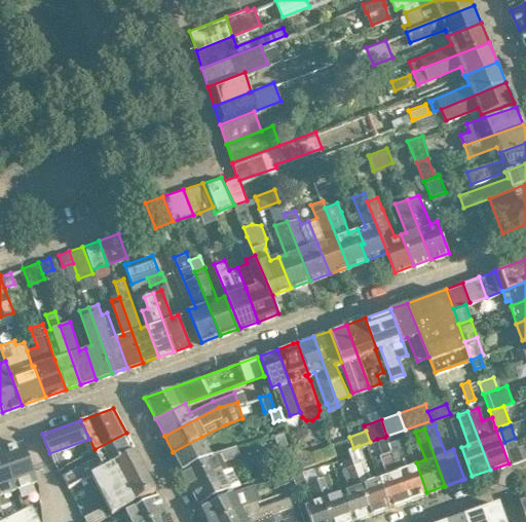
[(277,447),(287,444),(283,432),(273,435),(277,447)]
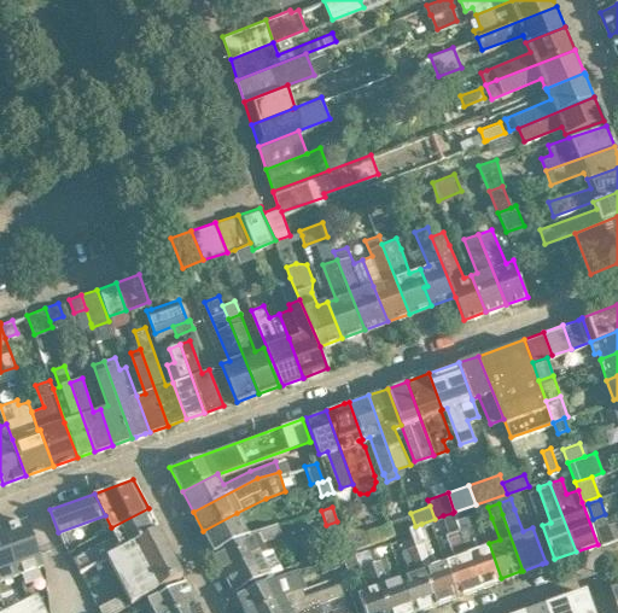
[(108,556),(158,529),(149,508),(111,527),(116,536),(74,558),(80,571),(108,556)]
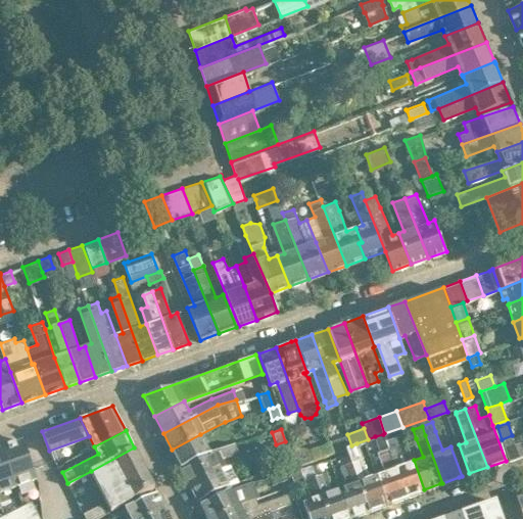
[(200,434),(172,450),(180,466),(209,451),(200,434)]
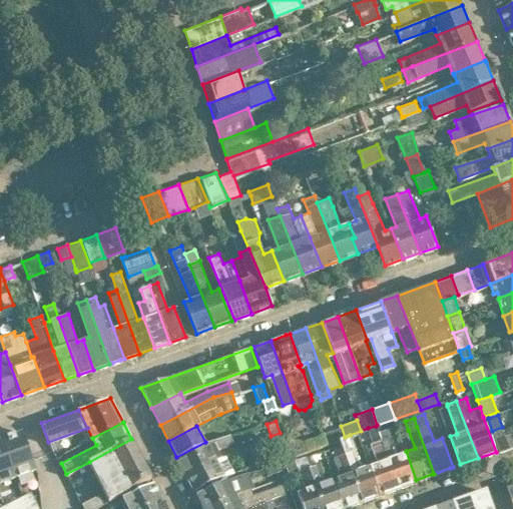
[(327,443),(340,438),(345,437),(341,426),(323,432),(327,443)]
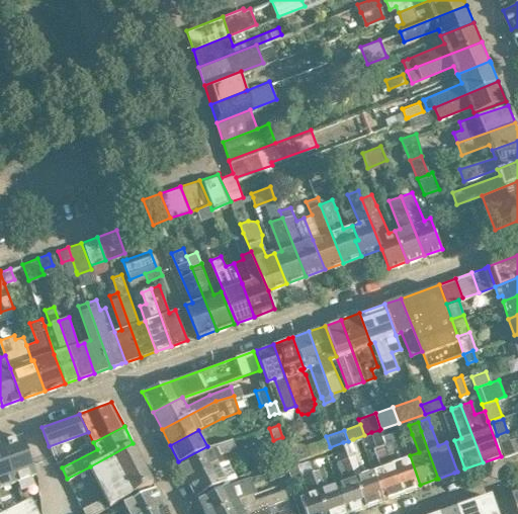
[(383,498),(402,492),(384,444),(379,430),(371,432),(376,446),(373,447),(380,466),(373,469),(383,498)]
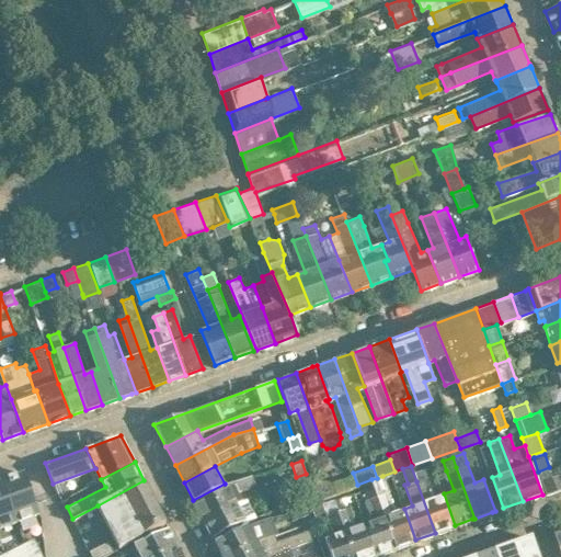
[(423,467),(413,470),(435,533),(445,530),(455,525),(444,493),(434,498),(423,467)]
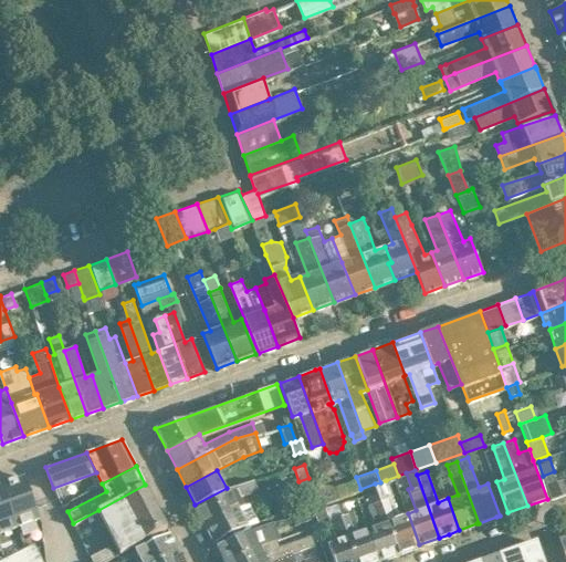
[(554,471),(543,476),(551,497),(565,491),(565,475),(556,478),(554,471)]
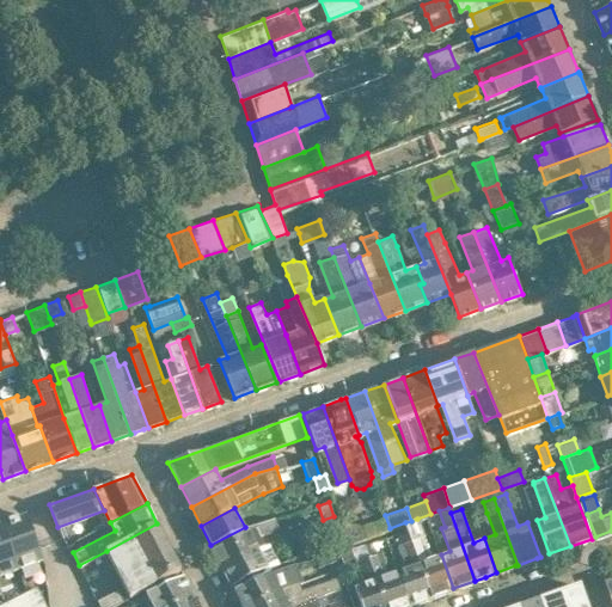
[(26,513),(1,522),(17,568),(43,558),(26,513)]
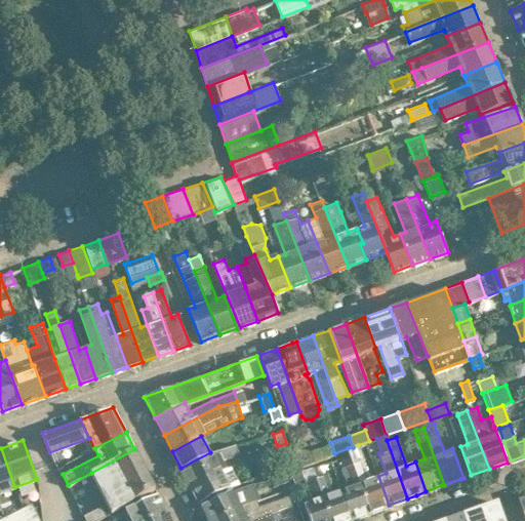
[(210,452),(180,468),(190,484),(227,467),(223,457),(239,452),(236,444),(210,452)]
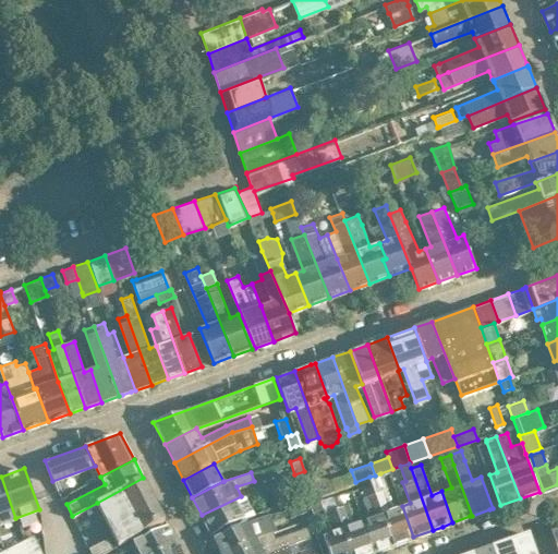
[(393,544),(413,537),(402,506),(393,509),(386,489),(380,473),(375,476),(370,477),(375,493),(393,544)]
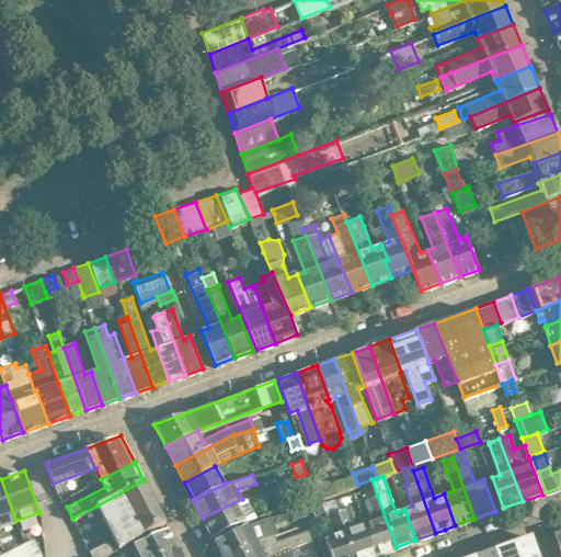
[(302,495),(312,491),(308,478),(298,481),(302,495)]
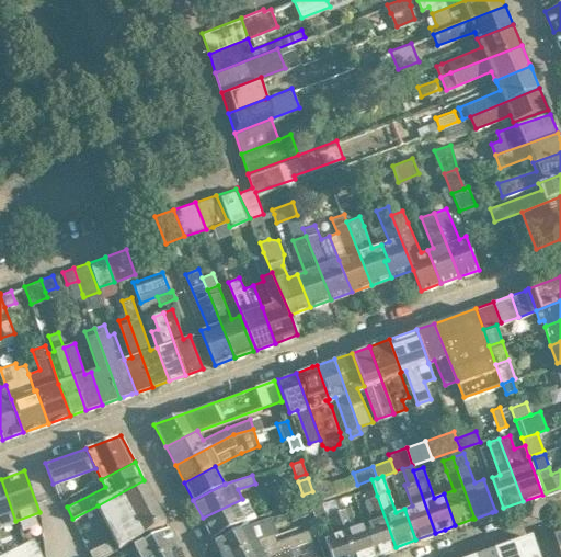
[(1,479),(0,479),(0,525),(15,521),(1,479)]
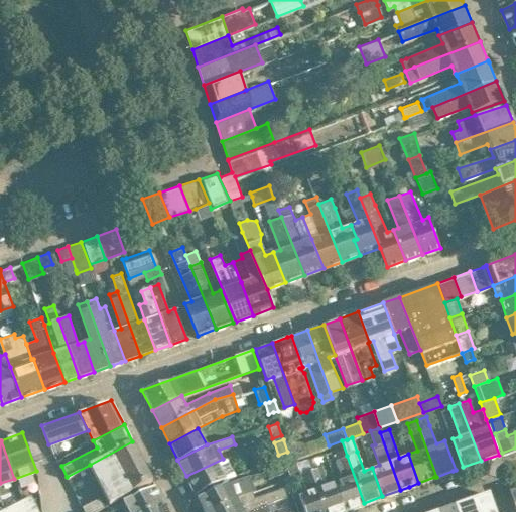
[(110,502),(152,480),(132,441),(90,465),(110,502)]
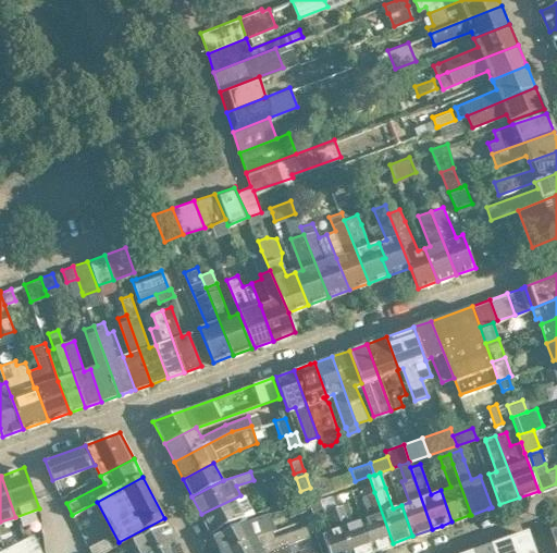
[(369,516),(361,519),(373,550),(393,543),(374,492),(362,496),(369,516)]
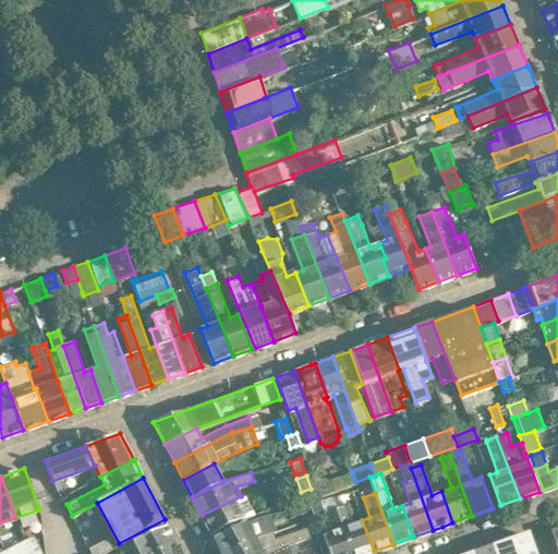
[(241,496),(202,515),(211,533),(244,517),(255,512),(245,494),(241,496)]
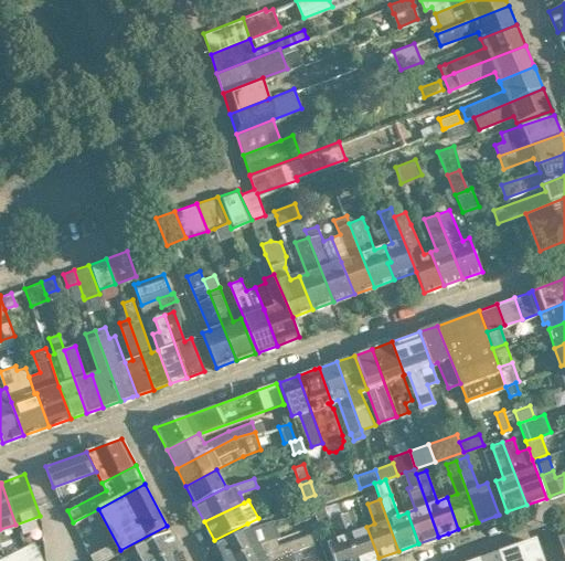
[(333,560),(356,560),(336,503),(324,506),(336,538),(327,541),(333,560)]
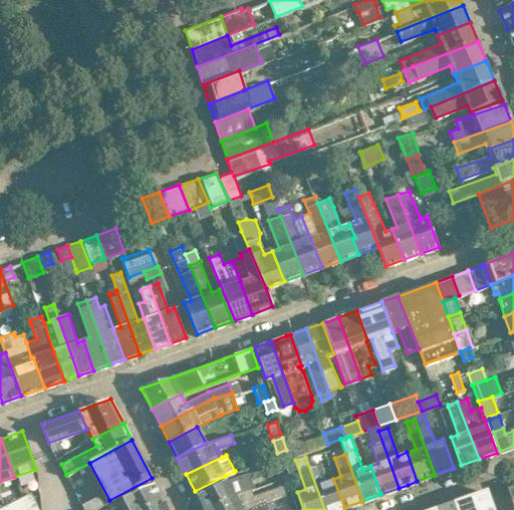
[(284,469),(281,460),(267,465),(270,474),(284,469)]
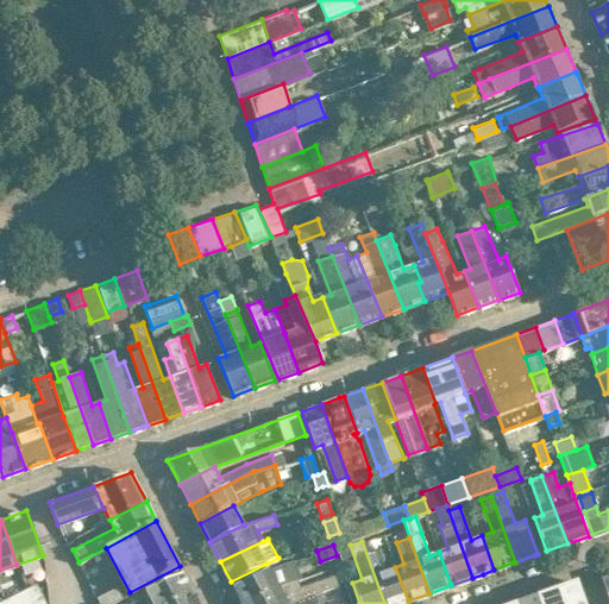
[(374,549),(366,552),(384,603),(399,603),(402,603),(408,601),(395,567),(387,571),(378,548),(374,549)]
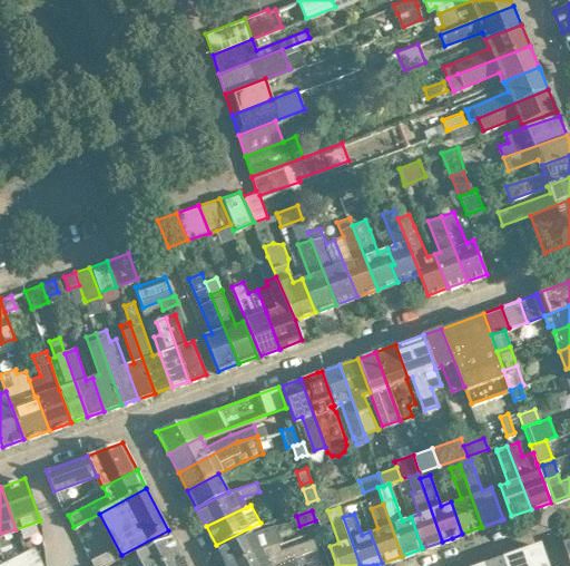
[(222,557),(226,565),(261,549),(278,542),(282,540),(275,523),(255,530),(218,549),(222,557)]
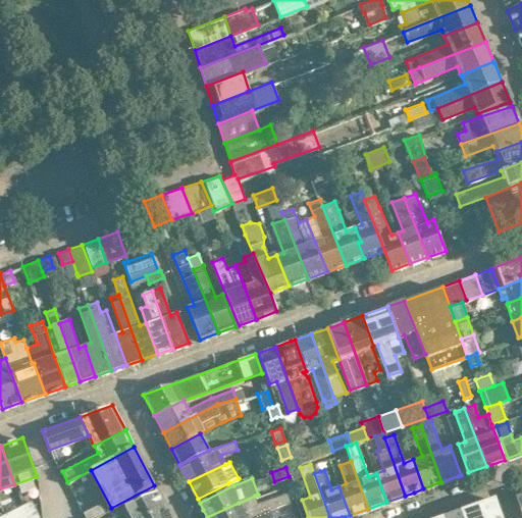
[(125,506),(131,517),(143,517),(165,507),(156,489),(125,506)]
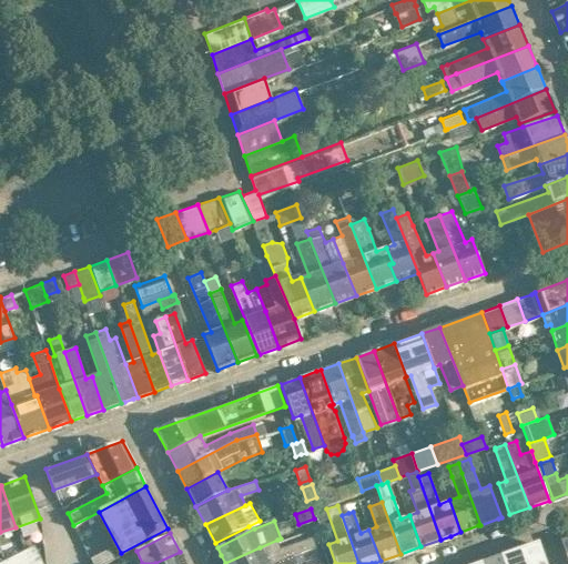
[(260,547),(225,563),(266,563),(270,562),(293,554),(316,545),(313,535),(281,546),(277,540),(260,547)]
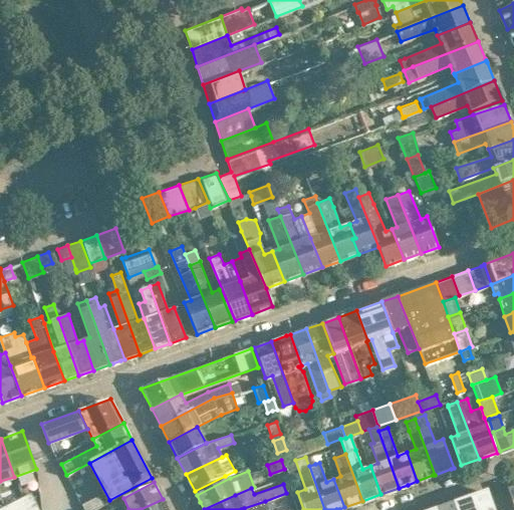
[(488,490),(470,496),(475,509),(494,509),(488,491),(488,490)]
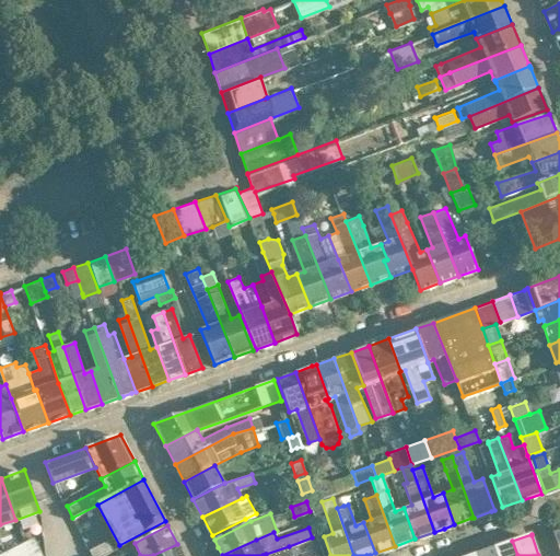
[(19,543),(25,555),(44,555),(34,535),(19,543)]
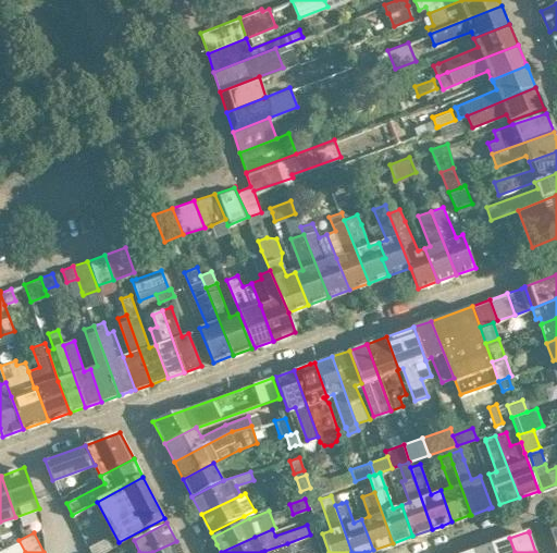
[(264,551),(261,552),(288,552),(292,551),(313,543),(310,535),(287,543),(264,551)]
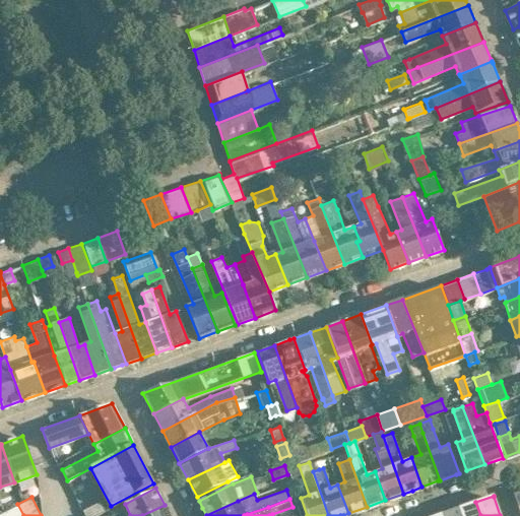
[(100,502),(82,510),(85,515),(90,515),(104,510),(100,502)]
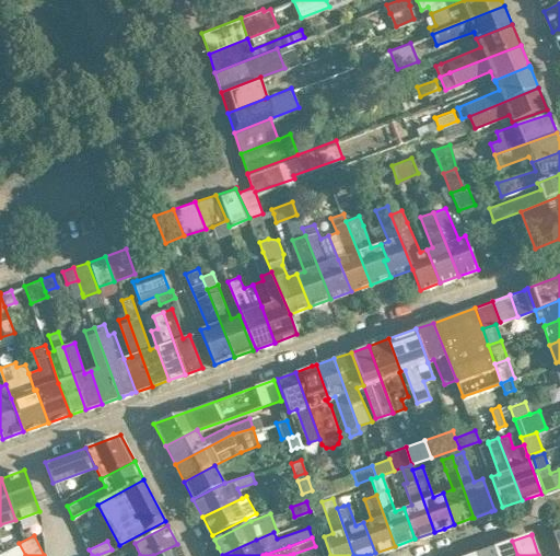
[(517,555),(512,541),(494,547),(497,555),(517,555)]
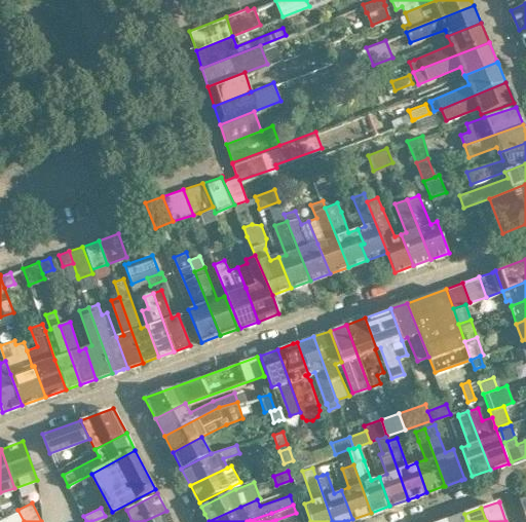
[(24,521),(17,510),(4,517),(6,521),(24,521)]
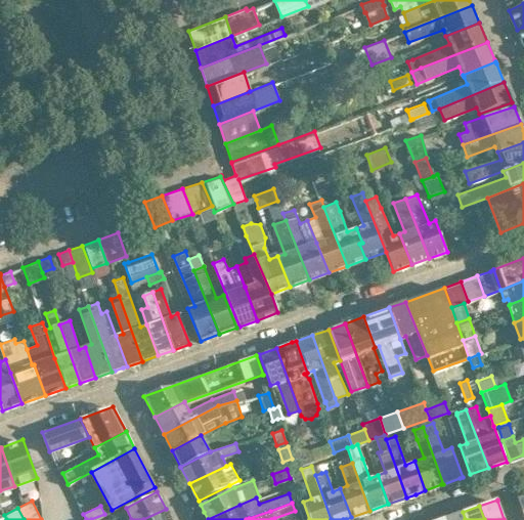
[(143,519),(171,519),(166,509),(143,519)]
